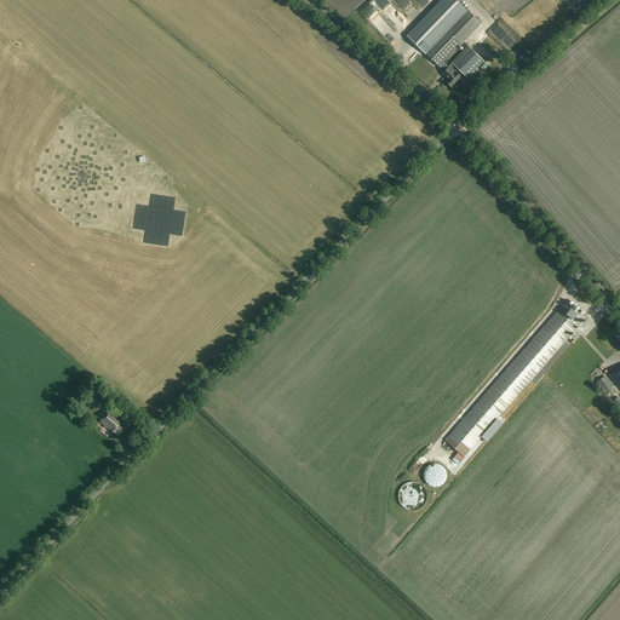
[(382,0),(382,3),(385,4),(384,11),(391,12),(392,4),(388,3),(388,0),(382,0)]
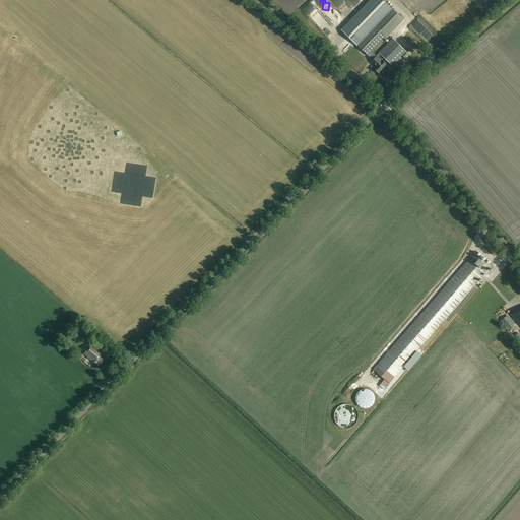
[(344,0),(331,0),(345,16),(353,10),(344,0)]
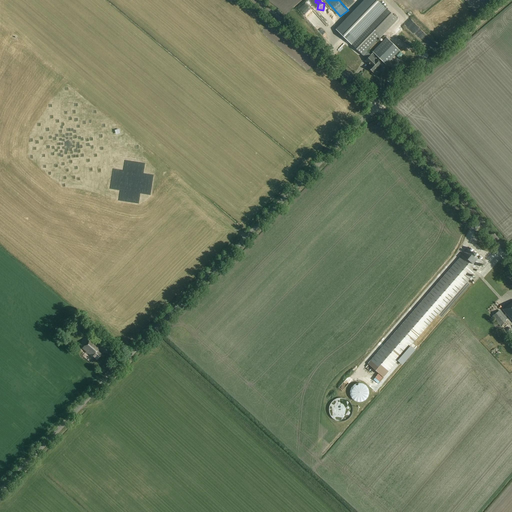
[(378,0),(365,0),(357,8),(364,14),(378,0)]
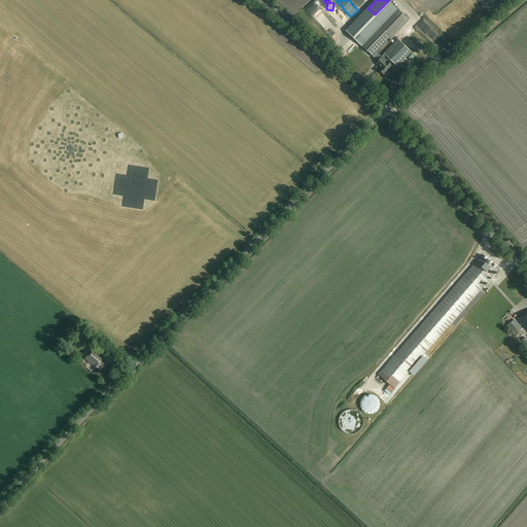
[(410,20),(396,8),(360,44),(374,57),(379,61),(377,63),(381,68),(379,70),(385,75),(393,67),(387,61),(389,59),(397,67),(412,53),(398,39),(384,54),(385,55),(383,57),(378,53),(410,20)]
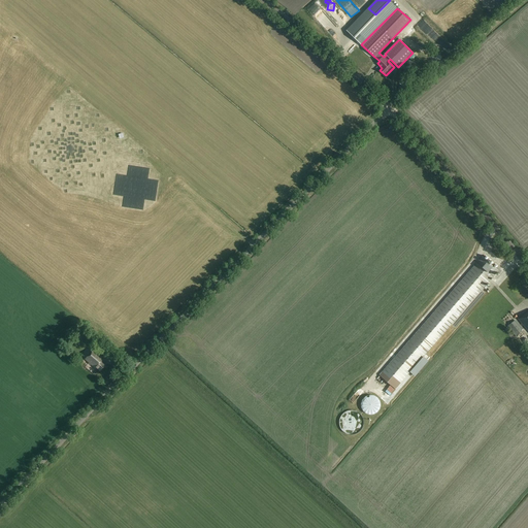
[(127,175),(117,174),(113,195),(124,197),(123,207),(143,210),(144,200),(156,202),(159,180),(149,179),(150,168),(129,165),(127,175)]
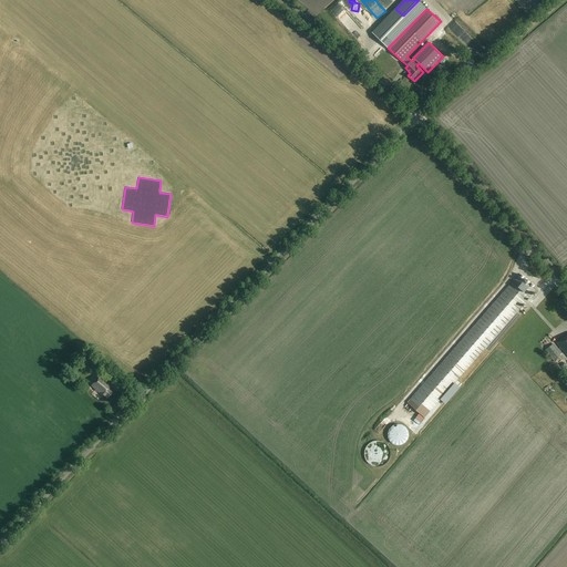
[(535,291),(517,277),(408,403),(425,418),(535,291)]
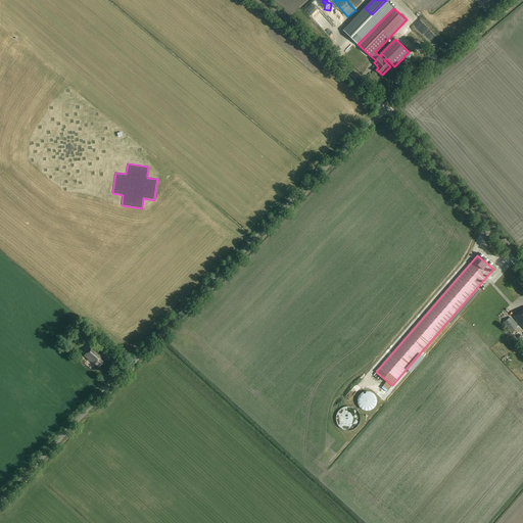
[(495,282),(502,273),(500,271),(492,281),(495,282)]
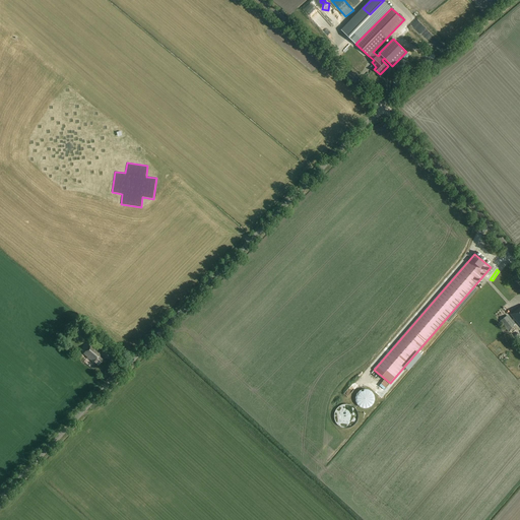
[(519,307),(511,315),(519,324),(519,307)]
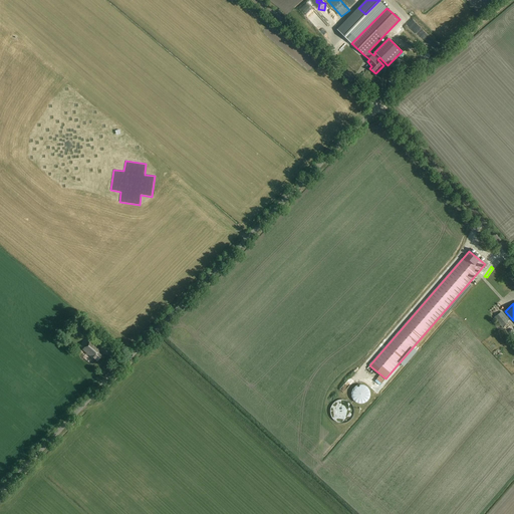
[(509,322),(501,312),(495,317),(502,327),(509,322)]
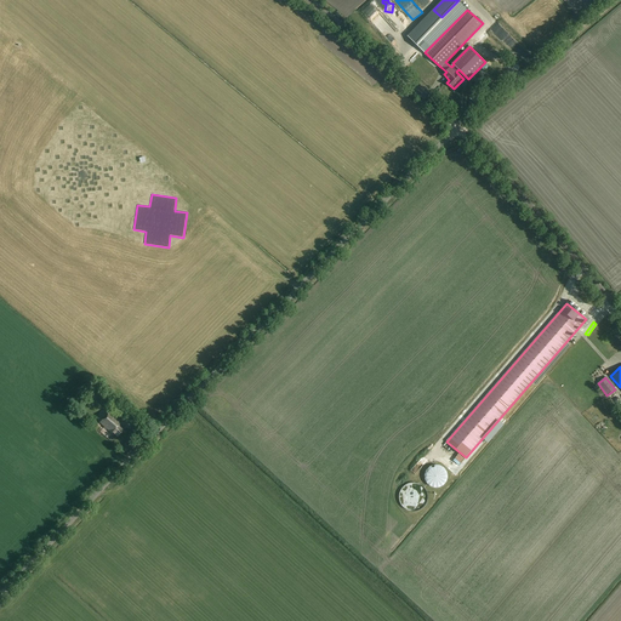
[(124,421),(112,410),(101,423),(113,433),(114,432),(118,436),(125,428),(120,425),(124,421)]
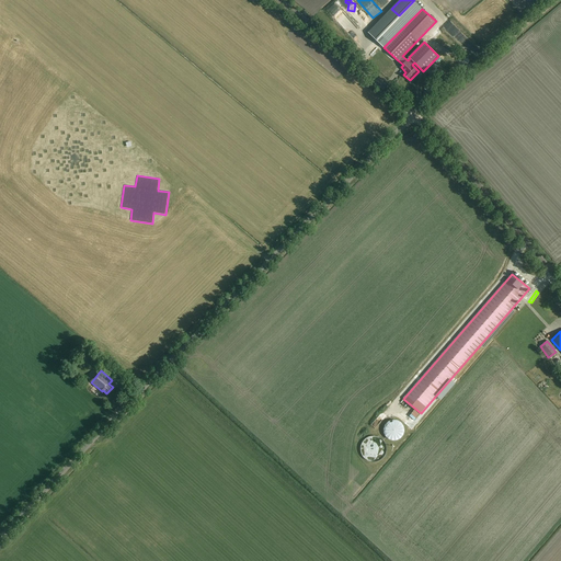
[(384,430),(384,431),(384,432),(384,433),(385,433),(385,434),(385,435),(385,436),(386,436),(386,437),(387,437),(387,438),(388,438),(388,439),(389,439),(390,439),(390,441),(391,441),(392,441),(393,441),(395,441),(396,441),(397,441),(398,441),(399,441),(399,439),(400,439),(401,438),(402,437),(403,436),(403,435),(404,435),(404,434),(404,433),(404,432),(404,431),(404,430),(404,428),(404,427),(404,426),(403,426),(403,425),(403,424),(402,424),(402,423),(401,423),(401,422),(400,422),(400,421),(399,421),(398,421),(397,421),(397,420),(396,420),(395,420),(393,420),(392,420),(391,420),(391,421),(390,421),(389,421),(389,422),(388,422),(387,423),(386,424),(386,425),(385,425),(385,426),(385,427),(384,427),(384,428),(384,430)]
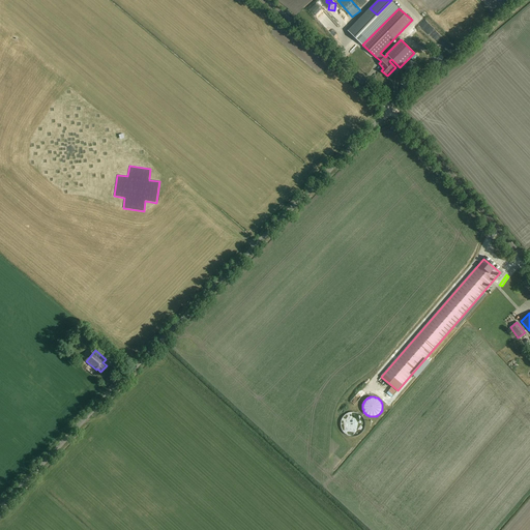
[(350,418),(345,419),(347,435),(359,433),(359,428),(357,428),(357,424),(351,425),(350,418)]
